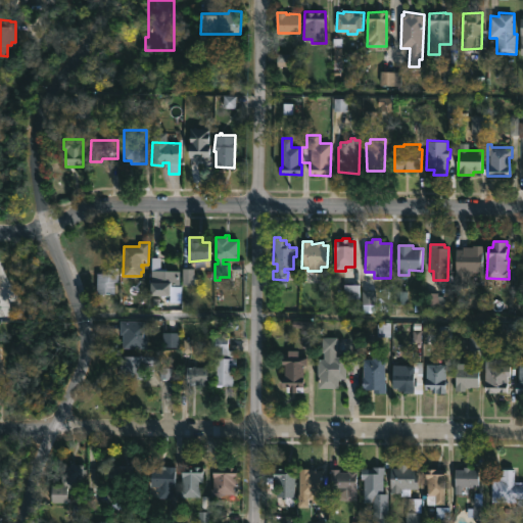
[(483,246),(482,272),(474,272),(474,274),(472,274),(472,282),(469,282),(469,287),(455,287),(457,248),(463,248),(463,246),(473,246),(474,245),(483,246)]
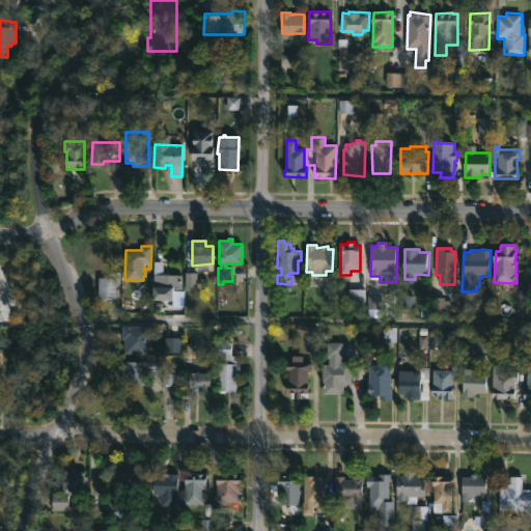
[(183,275),(182,287),(175,287),(175,292),(184,292),(184,306),(173,305),(173,300),(154,300),(155,261),(163,261),(163,272),(169,272),(169,275),(183,275)]
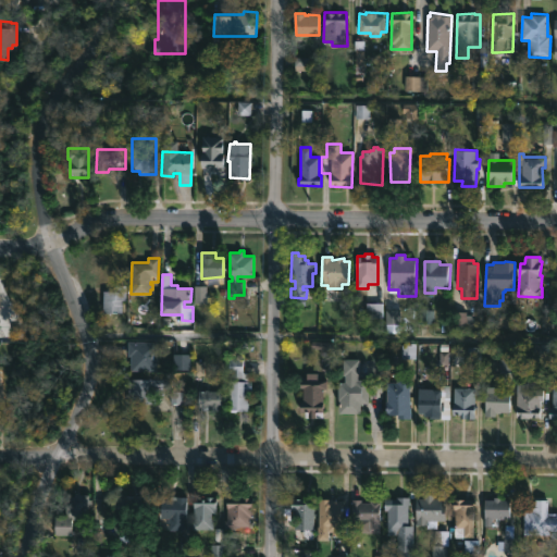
[(124,284),(124,292),(126,292),(126,310),(123,310),(123,313),(102,313),(103,291),(114,291),(114,284),(124,284)]
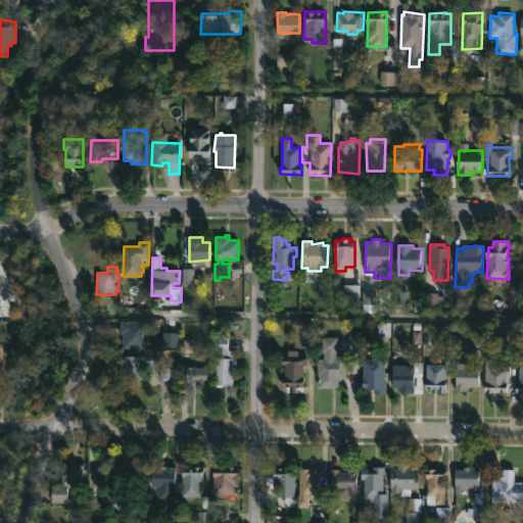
[(147,347),(123,347),(123,334),(120,334),(121,321),(147,321),(147,347)]
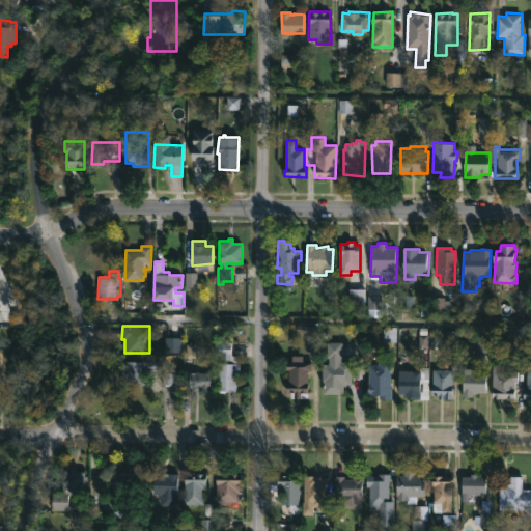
[(183,340),(168,340),(168,356),(183,356),(183,340)]
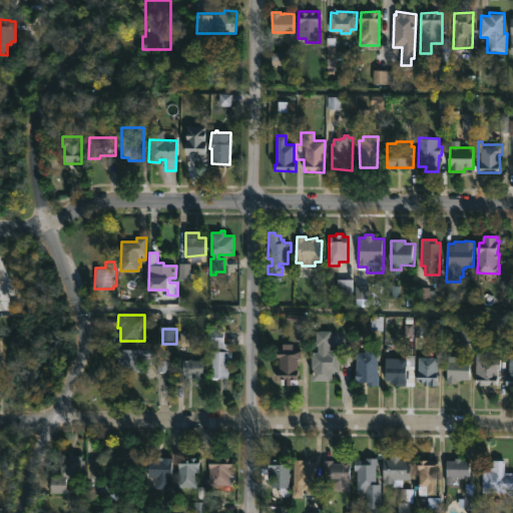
[(231,343),(229,344),(229,351),(232,351),(232,361),(229,361),(228,379),(209,378),(210,351),(214,351),(214,344),(211,344),(211,330),(231,330),(231,343)]
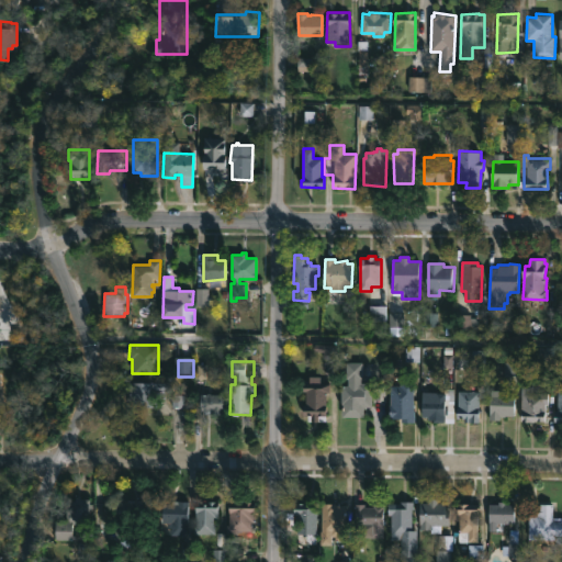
[(364,362),(371,363),(371,377),(361,377),(361,382),(371,383),(371,406),(363,406),(363,416),(343,416),(341,385),(348,385),(349,378),(346,378),(347,362),(364,362)]
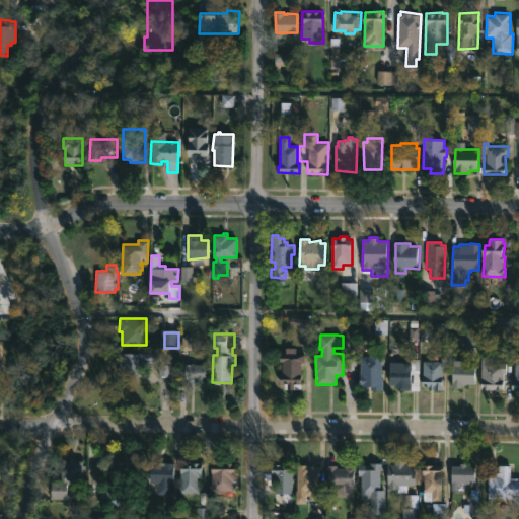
[(304,354),(303,370),(302,370),(301,389),(279,388),(280,379),(282,379),(283,354),(291,354),(292,347),(296,348),(296,354),(304,354)]
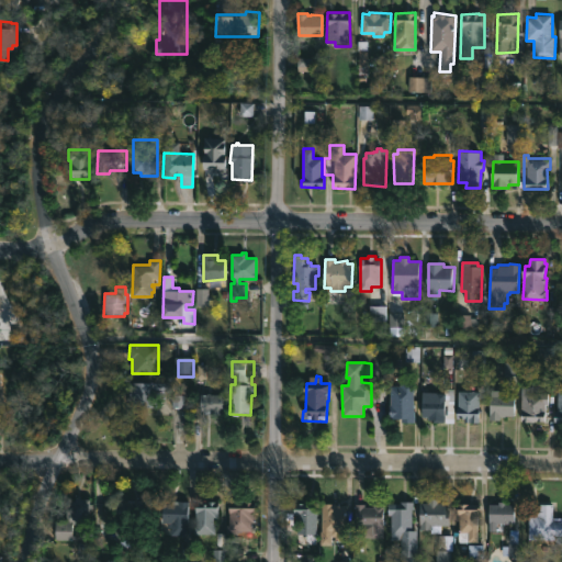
[(414,381),(413,423),(402,423),(402,419),(390,419),(392,386),(401,386),(402,380),(414,381)]
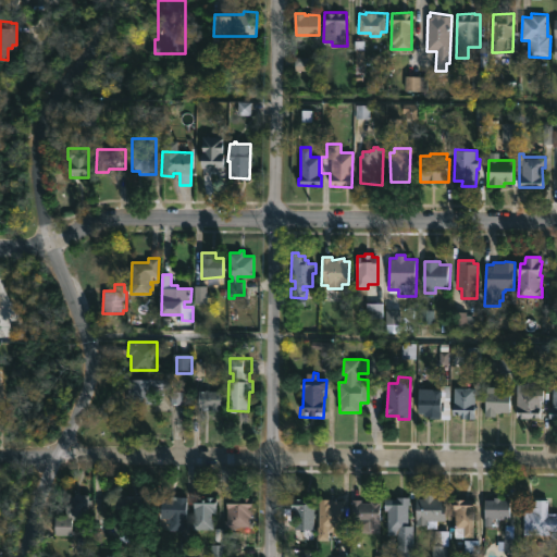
[(158,387),(158,404),(143,404),(143,400),(130,400),(130,379),(171,379),(171,387),(158,387)]
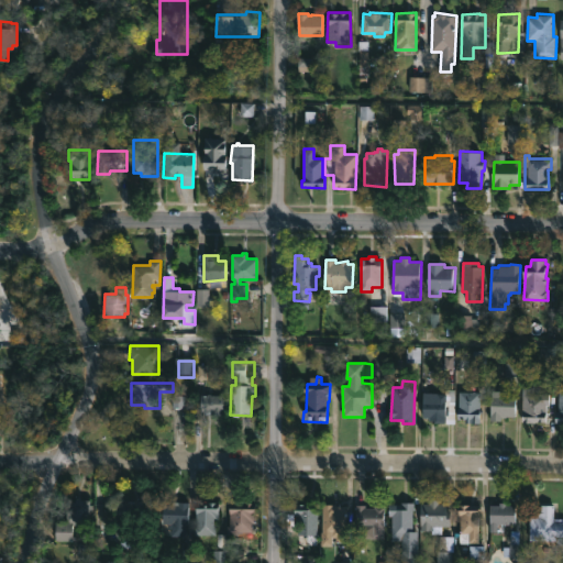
[(549,393),(549,405),(547,405),(547,422),(522,422),(523,387),(534,387),(533,393),(549,393)]
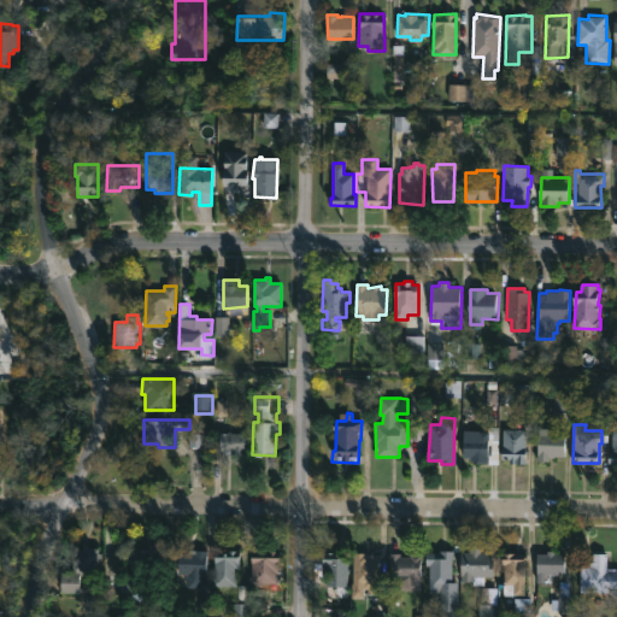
[(550,425),(551,433),(566,433),(565,457),(551,458),(550,462),(538,460),(540,427),(541,427),(541,425),(550,425)]
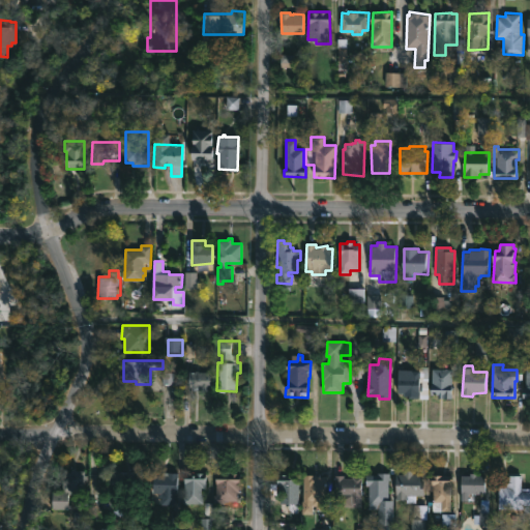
[(452,369),(451,399),(438,399),(438,394),(431,394),(433,369),(452,369)]
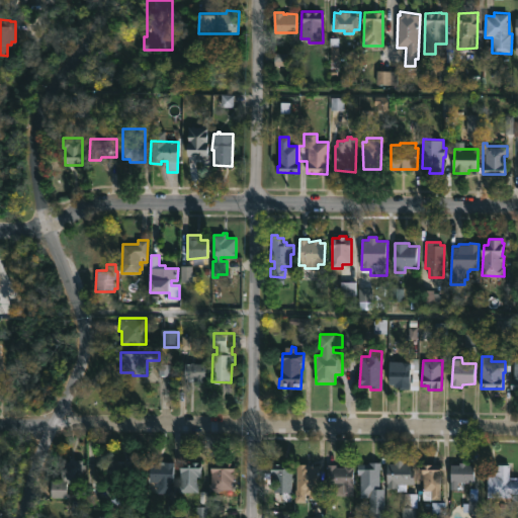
[(404,361),(404,362),(418,361),(418,391),(400,390),(400,387),(396,387),(396,383),(390,383),(390,361),(404,361)]
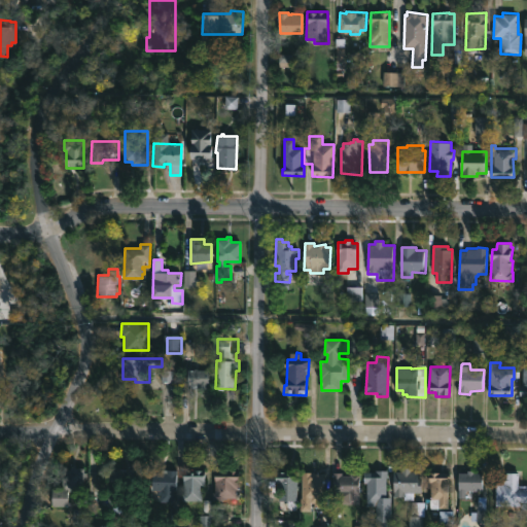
[(198,370),(213,371),(213,378),(210,378),(209,389),(199,389),(199,384),(188,384),(188,370),(198,370)]
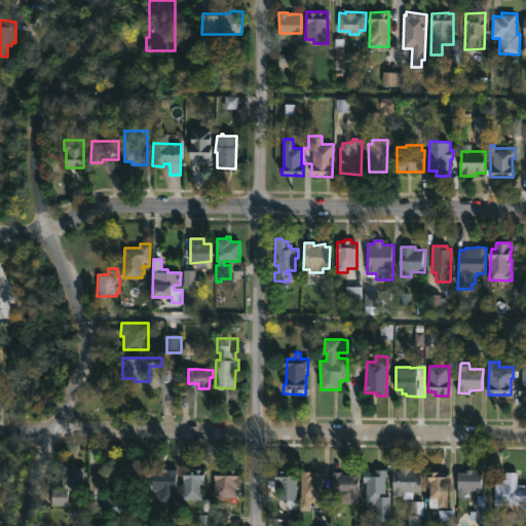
[(163,382),(177,381),(176,370),(161,372),(163,382)]
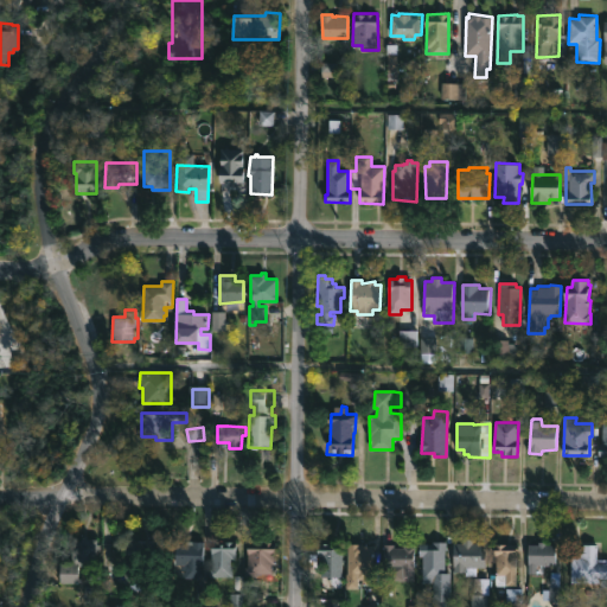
[(473,540),(473,544),(485,544),(484,556),(487,556),(486,568),(477,568),(477,576),(464,576),(464,573),(453,573),(454,543),(462,543),(464,538),(473,540)]
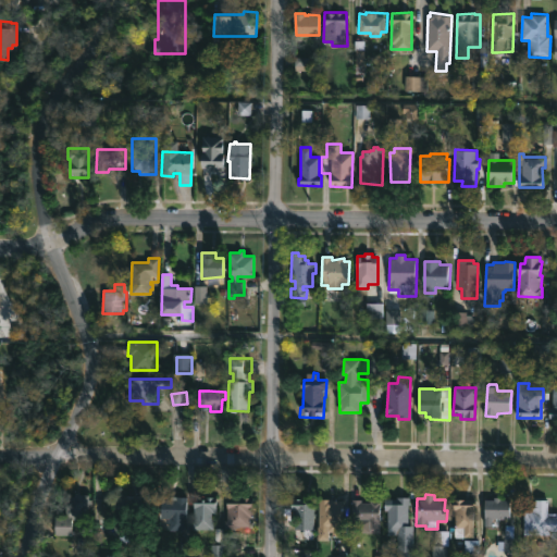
[(133,514),(133,535),(128,535),(128,542),(120,542),(120,535),(113,535),(114,519),(121,519),(121,515),(115,515),(115,495),(156,496),(156,514),(133,514)]
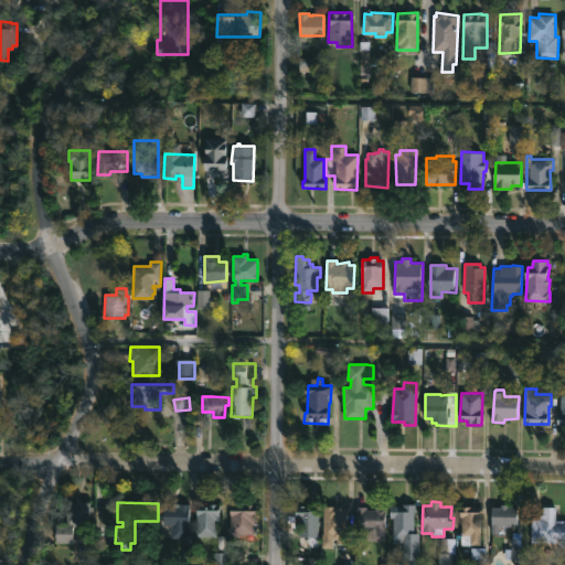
[(73,544),(56,544),(56,524),(66,524),(66,513),(71,513),(71,503),(80,503),(80,526),(73,526),(73,544)]
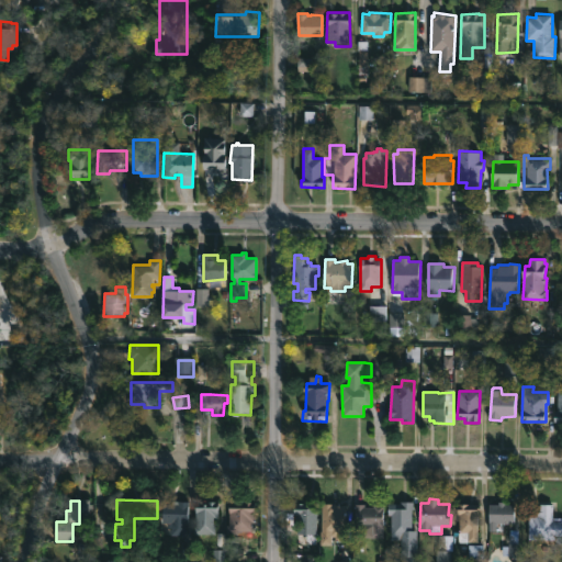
[(184,523),(184,536),(170,535),(170,527),(163,527),(163,504),(171,504),(171,501),(188,501),(188,523),(184,523)]
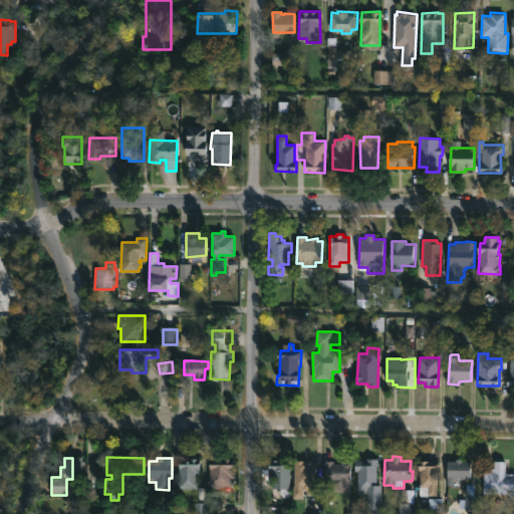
[(200,459),(199,487),(206,487),(206,499),(198,499),(198,489),(179,488),(179,458),(200,459)]
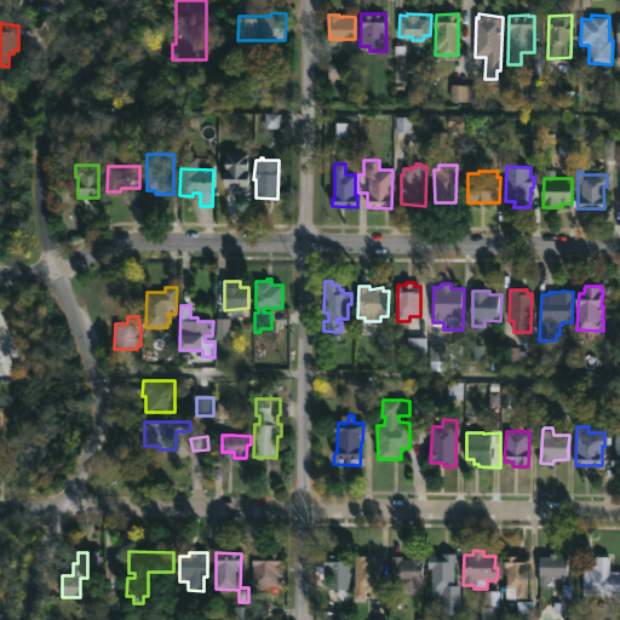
[(260,586),(253,586),(253,561),(259,561),(259,554),(282,555),(282,577),(279,577),(279,586),(260,586)]
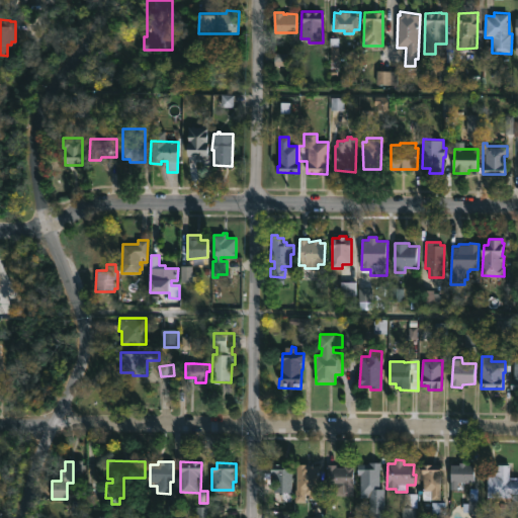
[(380,462),(380,489),(384,489),(384,517),(369,517),(369,497),(360,497),(360,475),(358,475),(358,464),(380,462)]
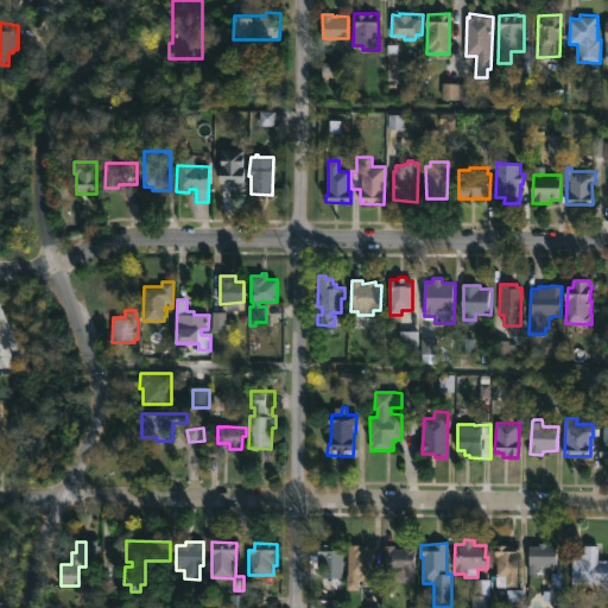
[(546,545),(557,546),(556,567),(537,565),(537,574),(529,574),(530,545),(539,545),(539,543),(546,544),(546,545)]
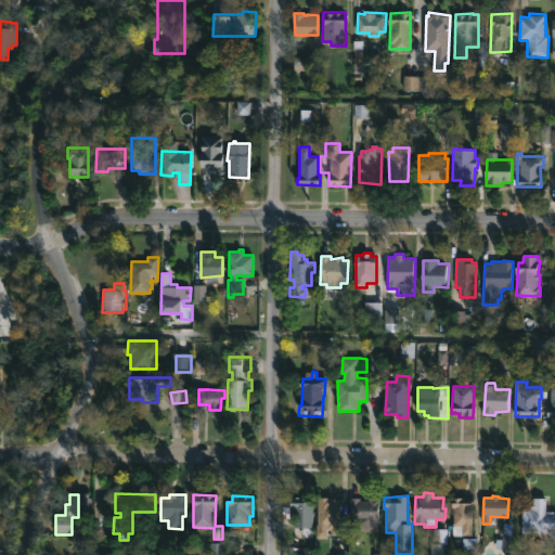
[(313,497),(313,528),(293,528),(294,508),(291,508),(291,497),(313,497)]
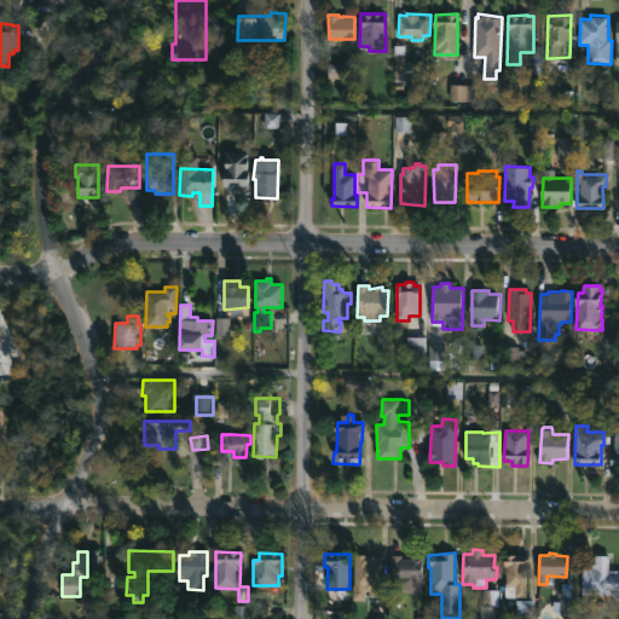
[(370,555),(380,556),(380,596),(365,596),(365,599),(353,599),(354,559),(359,559),(359,555),(370,555)]
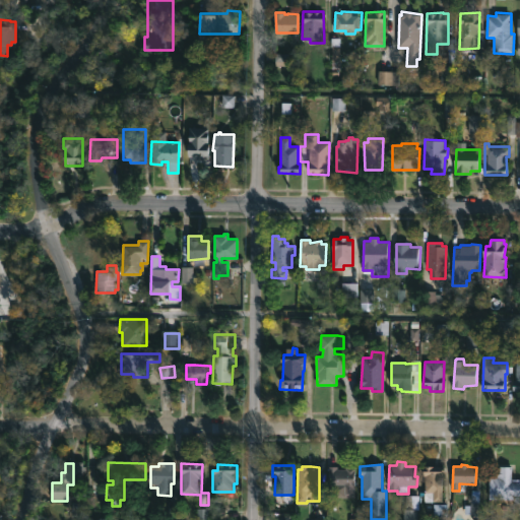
[(344,469),(345,469),(345,467),(355,467),(354,498),(332,498),(332,485),(329,485),(329,469),(328,469),(328,466),(337,466),(337,469),(344,469)]
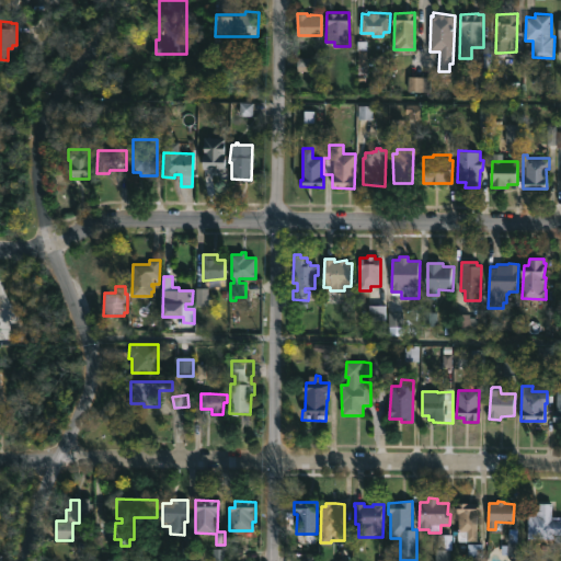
[(480,504),(480,512),(477,511),(477,540),(458,540),(458,514),(456,514),(456,505),(458,505),(458,503),(480,504)]
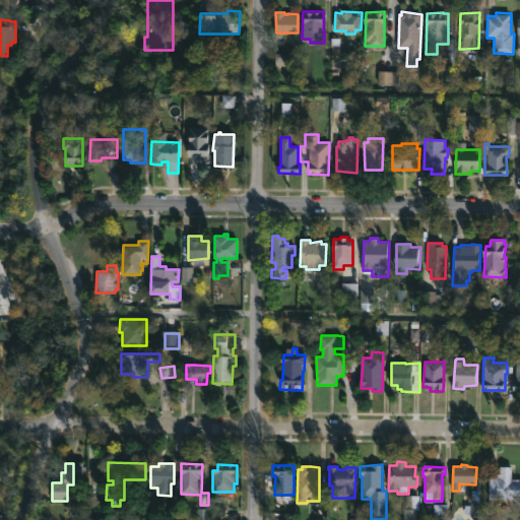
[(512,467),(512,479),(519,479),(519,503),(513,500),(489,500),(489,476),(497,476),(497,473),(500,473),(500,466),(512,467)]
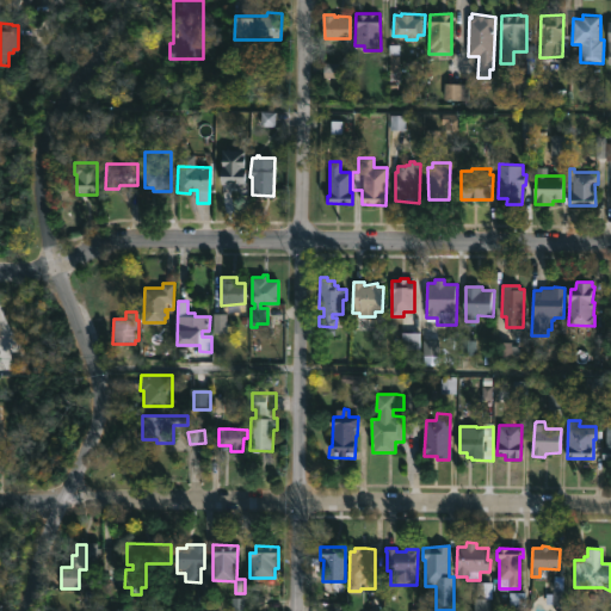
[(474,610),(474,597),(477,598),(477,582),(492,582),(491,610),(474,610)]
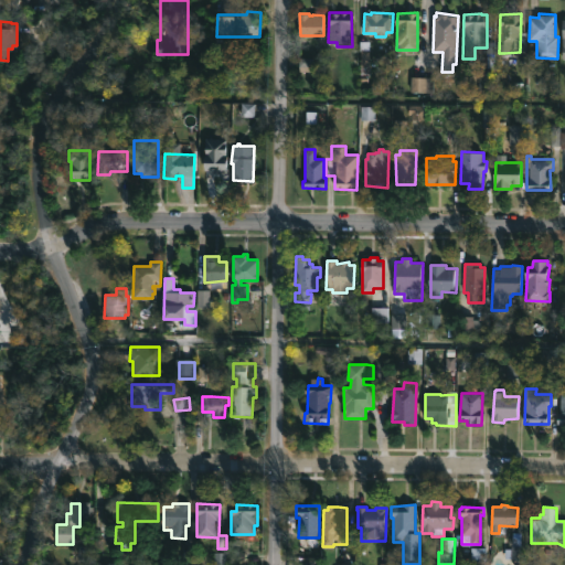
[(487,547),(486,561),(488,561),(488,564),(473,564),(473,562),(471,561),(471,547),(487,547)]
